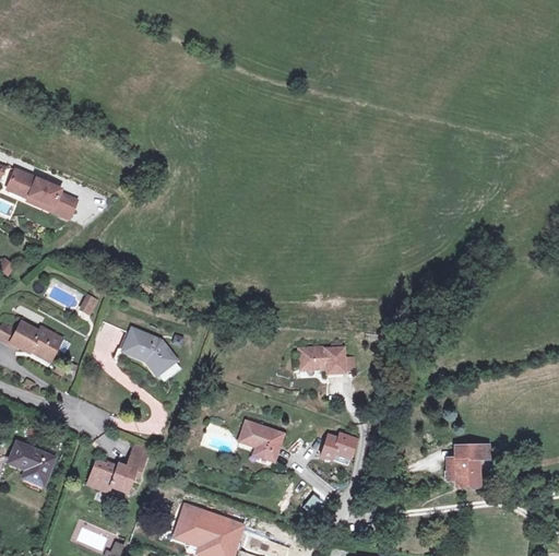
[(15,167),(7,187),(28,196),(30,193),(40,198),(44,205),(69,216),(76,199),(59,191),(61,187),(15,167)]
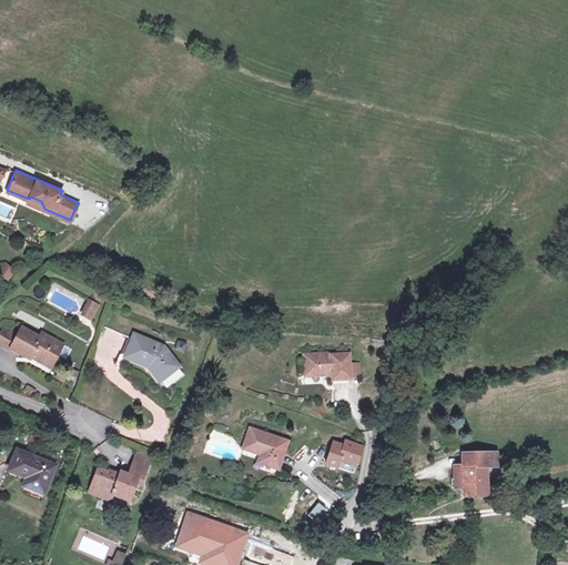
[(30,197),(29,199),(28,202),(44,209),(41,201),(30,197)]
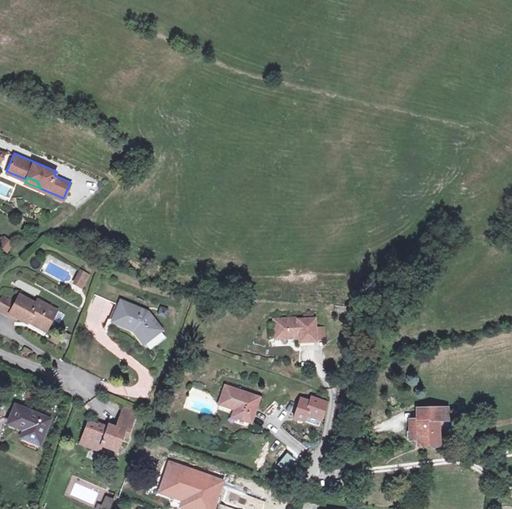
[(0,247),(9,251),(13,237),(2,234),(0,239),(0,247)]
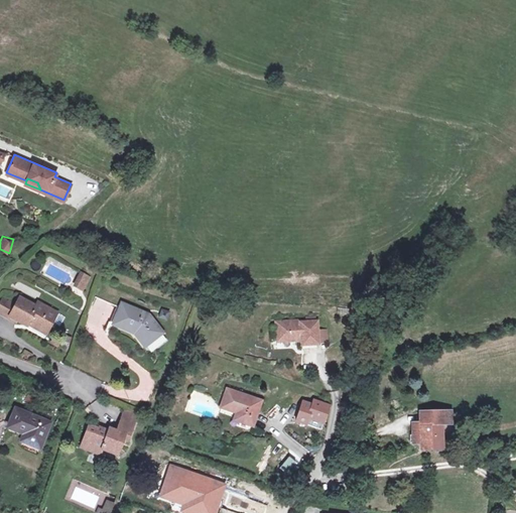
[(83,271),(77,283),(83,287),(89,274),(83,271)]
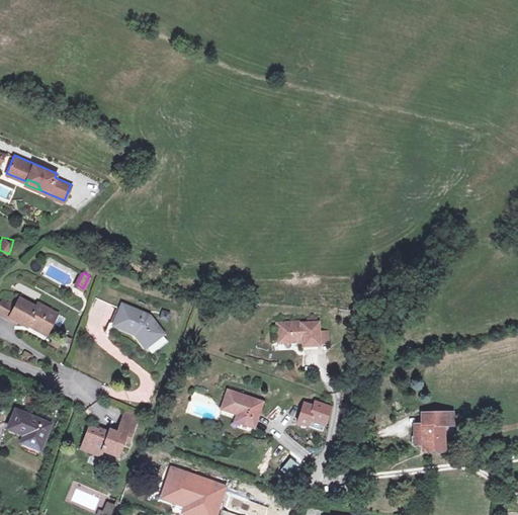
[(47,329),(57,312),(38,301),(35,305),(20,295),(16,304),(8,298),(8,301),(2,297),(0,301),(0,312),(9,317),(10,315),(18,320),(26,324),(28,319),(47,329)]
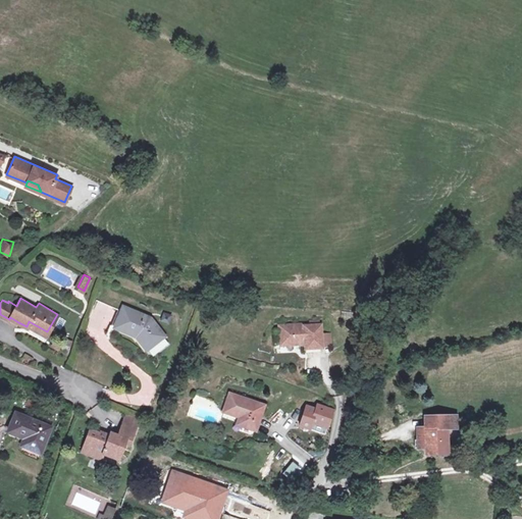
[(138,336),(147,348),(164,333),(151,316),(123,305),(114,325),(134,333),(136,331),(139,335),(138,336)]
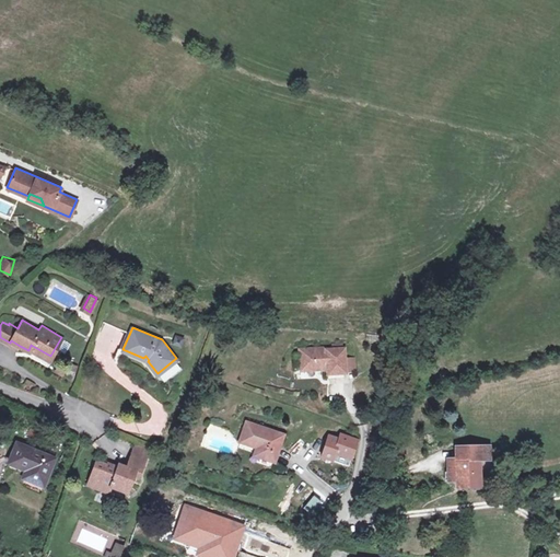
[(65,351),(71,340),(65,337),(58,347),(65,351)]
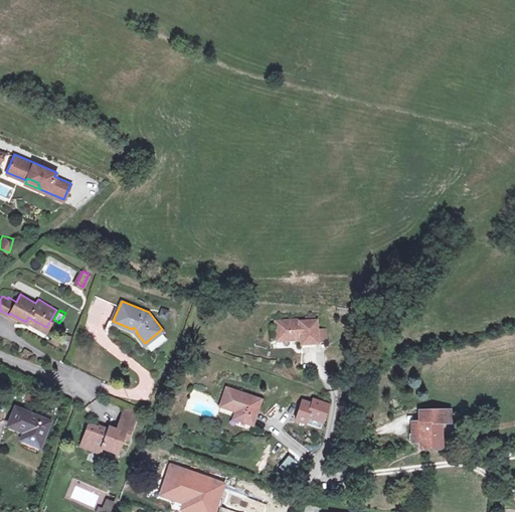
[(317,327),(316,318),(315,318),(306,319),(301,319),(301,317),(276,318),(277,338),(301,337),(301,341),(317,341),(317,327)]
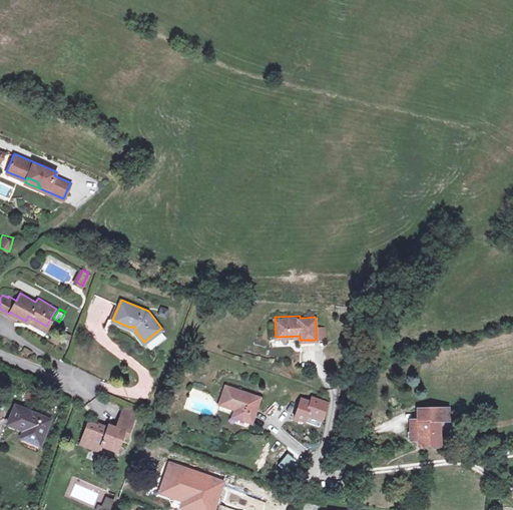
[(325,325),(316,326),(316,340),(325,339),(325,325)]
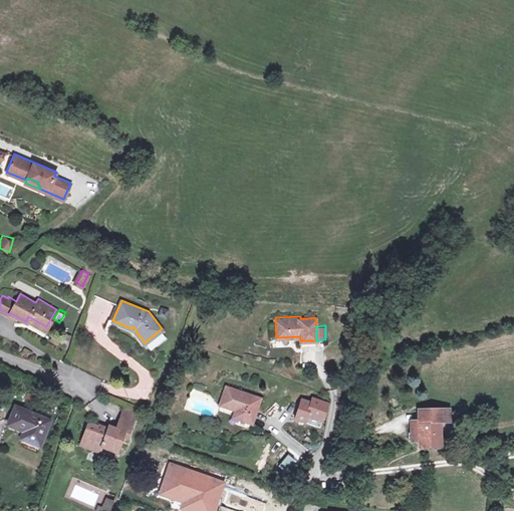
[(251,422),(260,397),(226,385),(220,403),(236,409),(233,416),(251,422)]
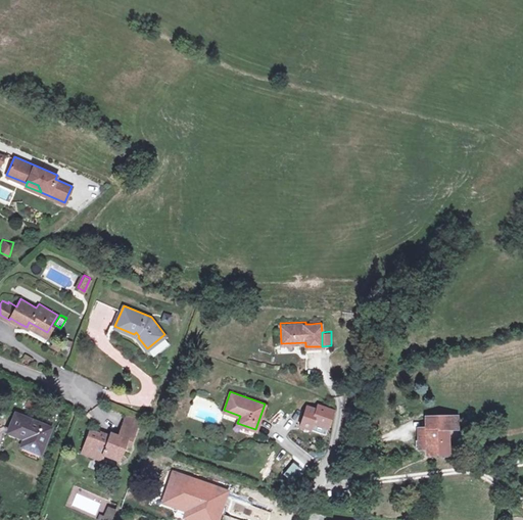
[(312,420),(327,426),(333,409),(318,404),(312,420)]
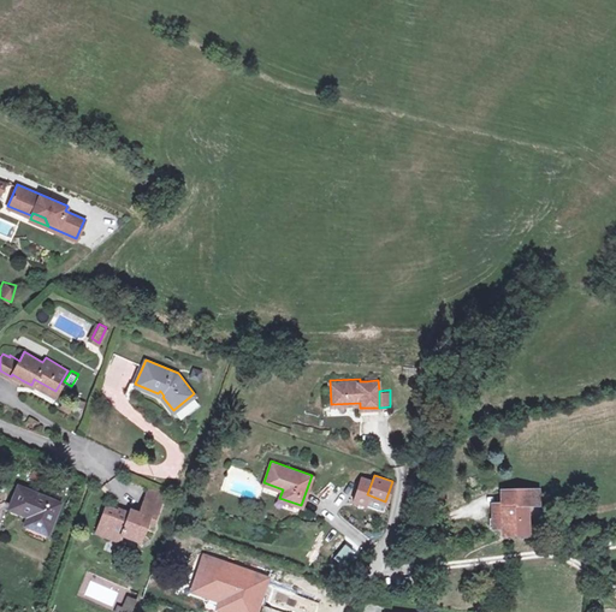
[(47,532),(59,501),(18,485),(10,506),(29,514),(34,516),(31,524),(47,532)]
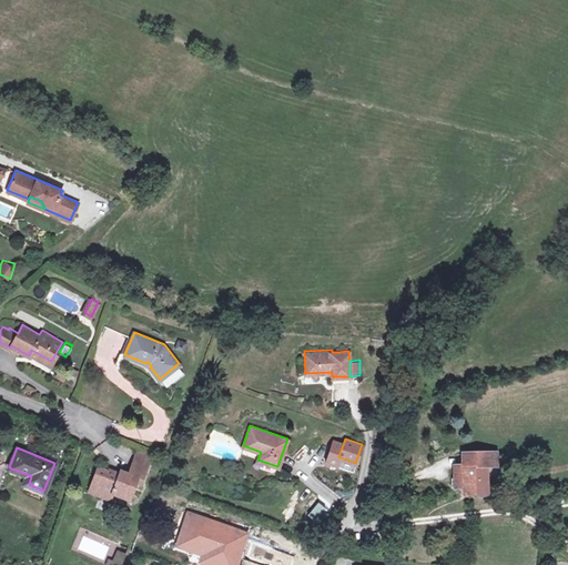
[(137,449),(133,456),(148,462),(151,453),(137,449)]
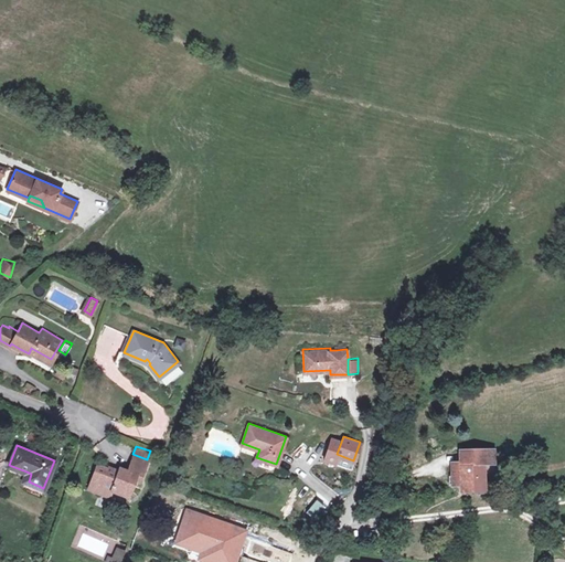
[(493,447),(465,448),(465,462),(460,462),(460,464),(451,464),(452,483),(461,481),(461,489),(483,488),(483,474),(479,474),(479,460),(482,460),(493,460),(493,447)]
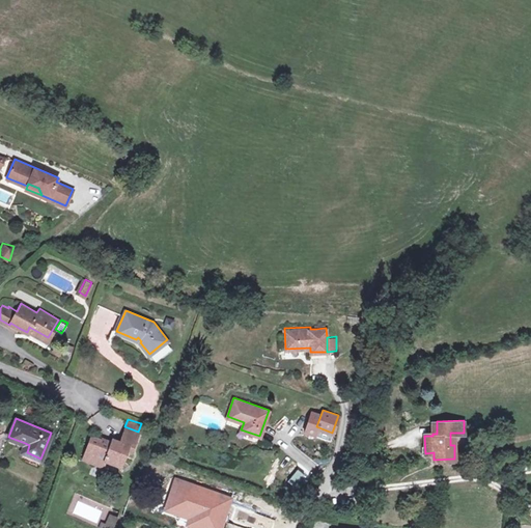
[(110,442),(91,435),(85,451),(93,454),(91,461),(103,465),(106,456),(121,462),(127,447),(132,449),(138,432),(124,426),(120,440),(112,438),(110,442)]
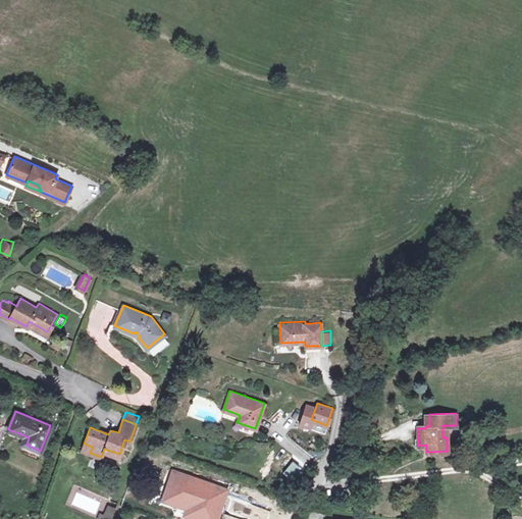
[(90,453),(92,447),(84,444),(82,450),(90,453)]
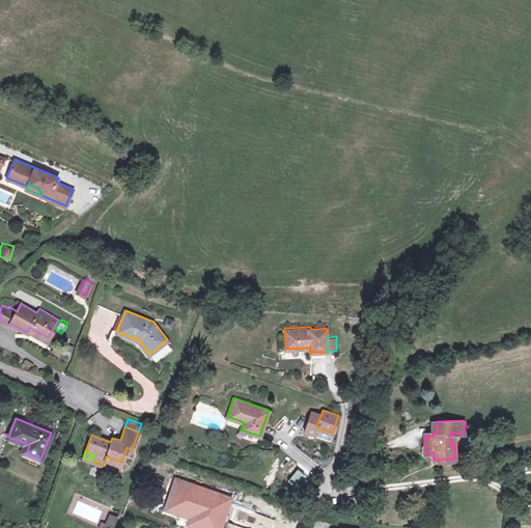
[(303,468),(298,478),(305,482),(310,472),(303,468)]
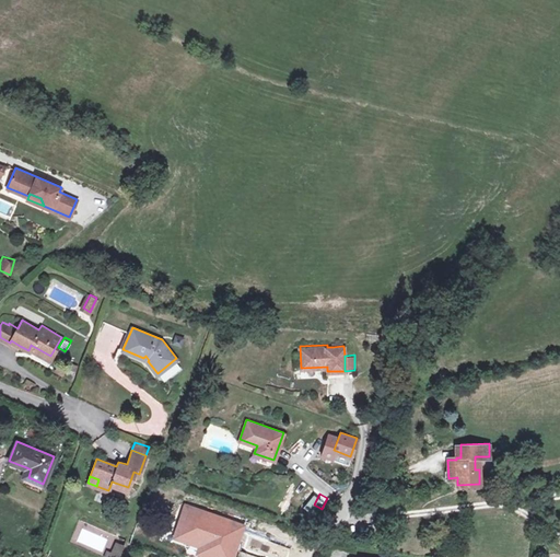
[(205,537),(211,540),(207,550),(225,556),(230,545),(224,544),(228,535),(233,537),(238,522),(188,505),(177,532),(191,537),(193,533),(205,537)]
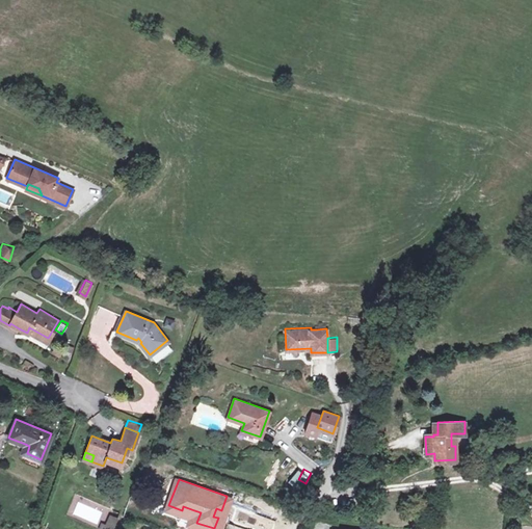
[(190,521),(196,523),(201,512),(194,510),(190,521)]
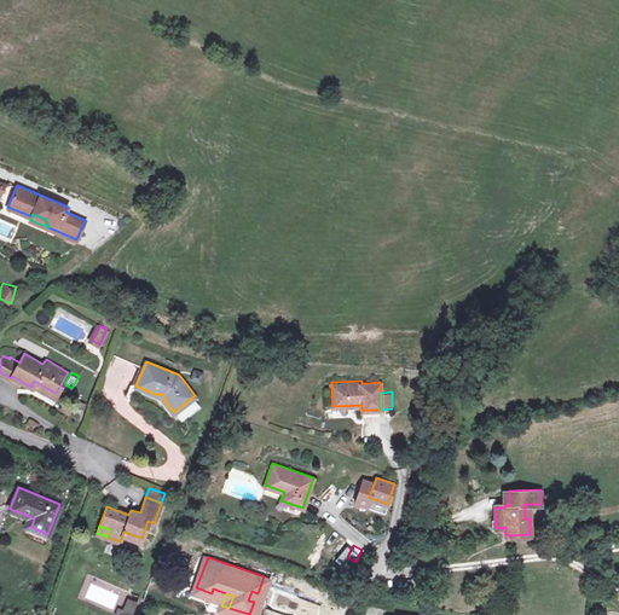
[(131,614),(137,601),(129,597),(125,609),(121,614),(131,614)]
